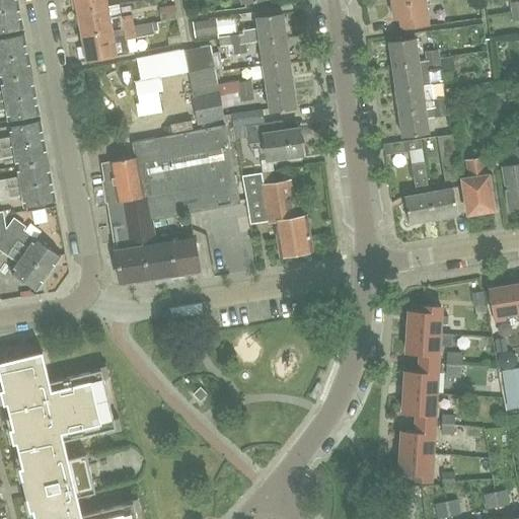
[(0,0),(0,11),(19,8),(17,0),(0,0)]
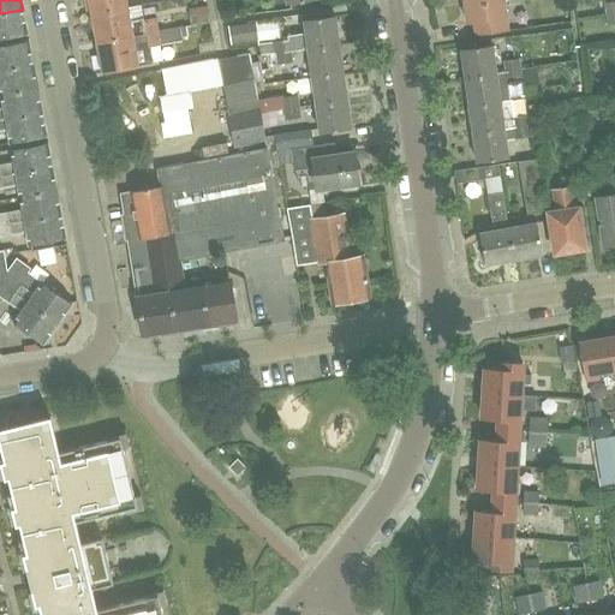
[(126,7),(125,0),(88,0),(91,15),(126,7)]
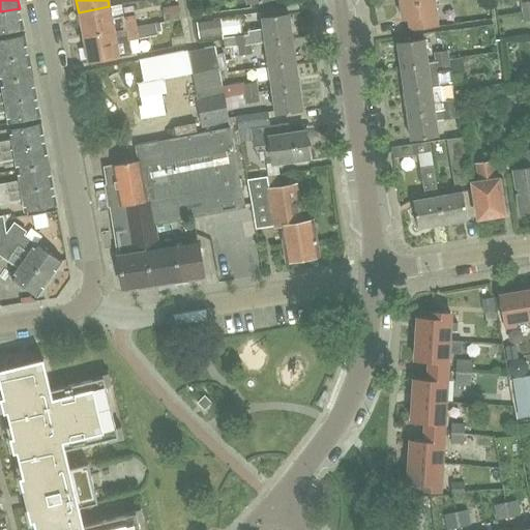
[(115,16),(166,8),(164,0),(156,0),(114,6),(115,16)]
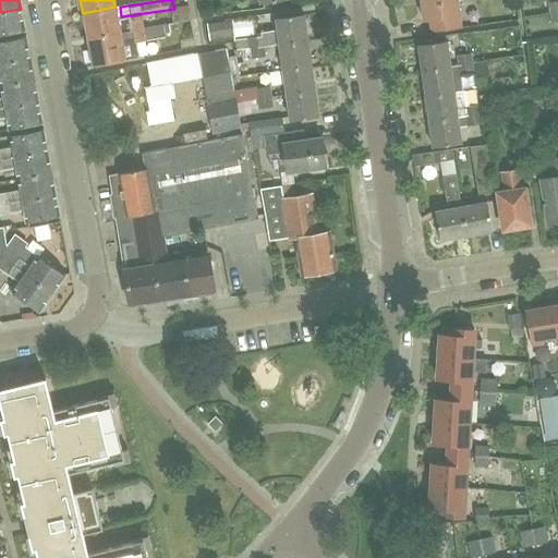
[(432,32),(462,27),(458,0),(421,0),(424,20),(429,19),(432,32)]
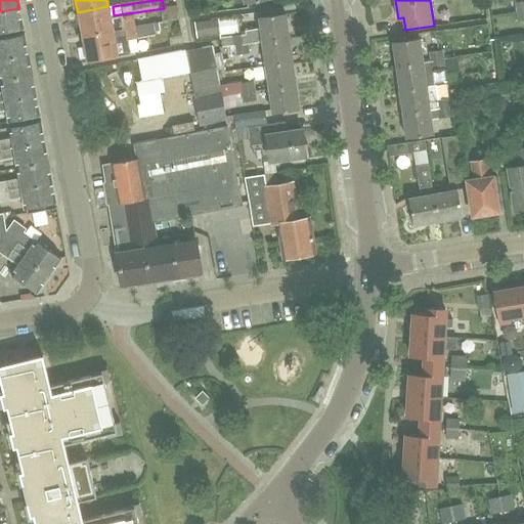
[(178,18),(176,4),(165,6),(167,20),(178,18)]
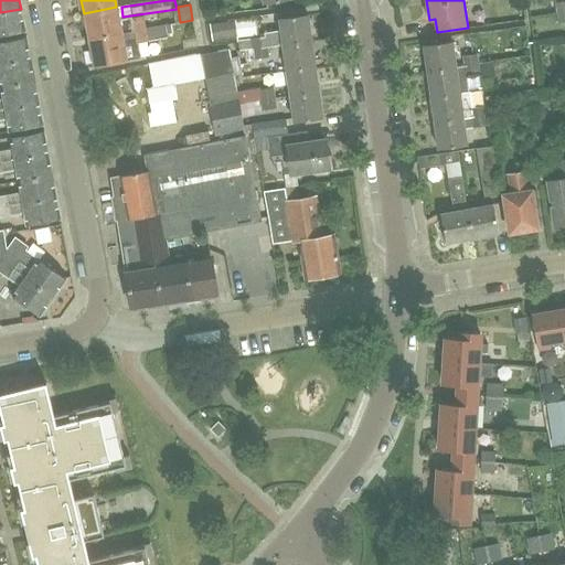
[(88,40),(145,29),(142,17),(131,19),(131,23),(120,25),(119,21),(116,7),(84,13),(88,40)]
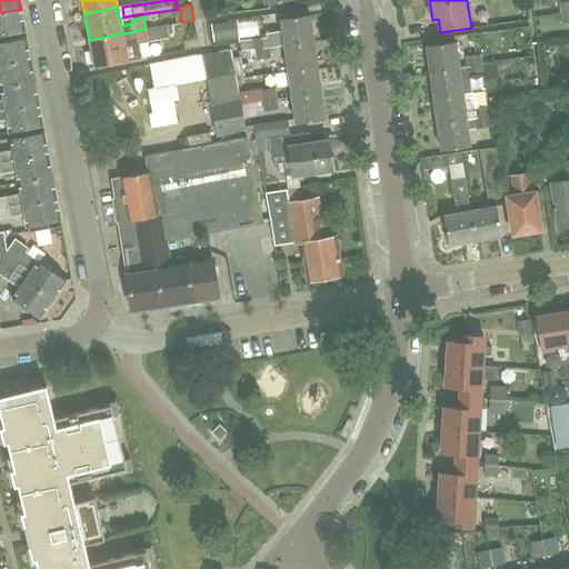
[(0,36),(26,31),(21,9),(0,12),(0,36)]
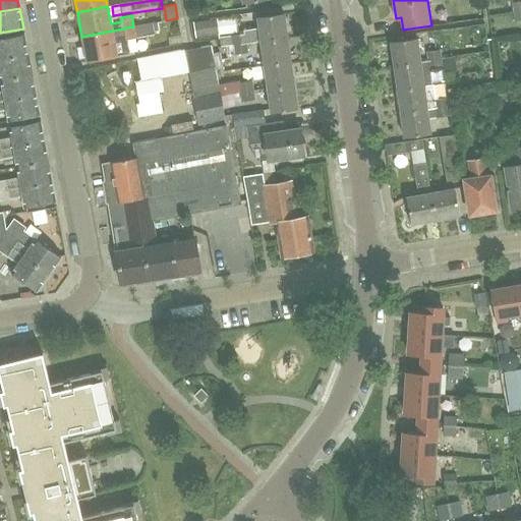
[(287,38),(283,14),(256,18),(258,29),(244,31),(244,34),(219,38),(220,47),(234,45),(247,43),(259,41),(259,42),(287,38)]
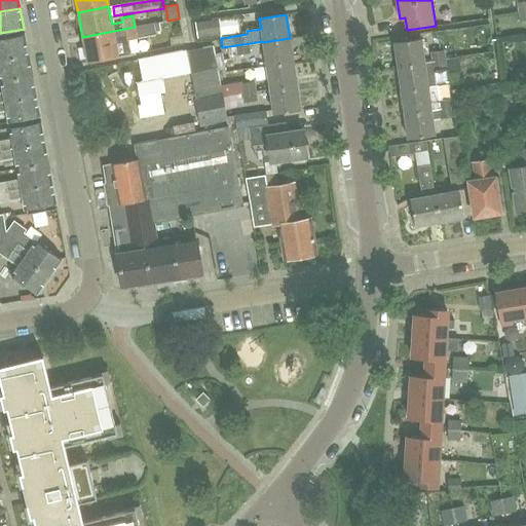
[(221,34),(219,19),(196,23),(198,37),(221,34)]
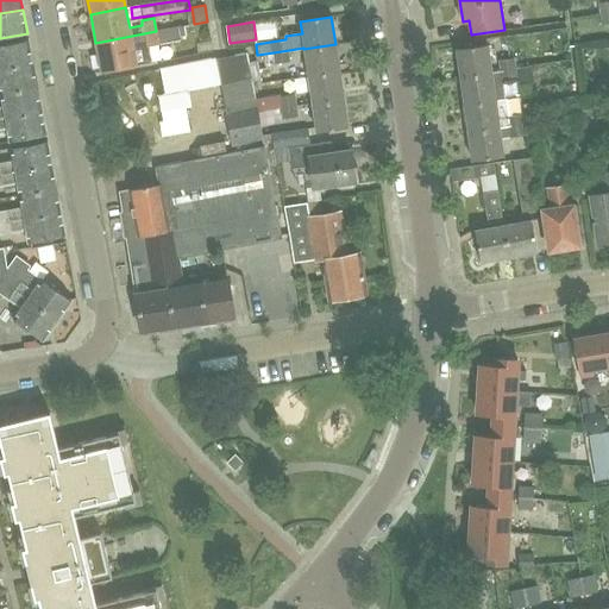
[(149,63),(146,48),(180,41),(179,37),(186,36),(183,26),(156,31),(95,43),(101,73),(149,63)]
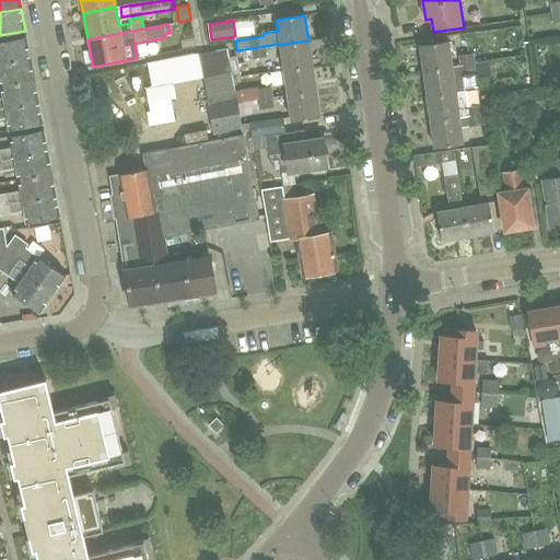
[(0,63),(30,59),(25,37),(0,42),(0,63)]
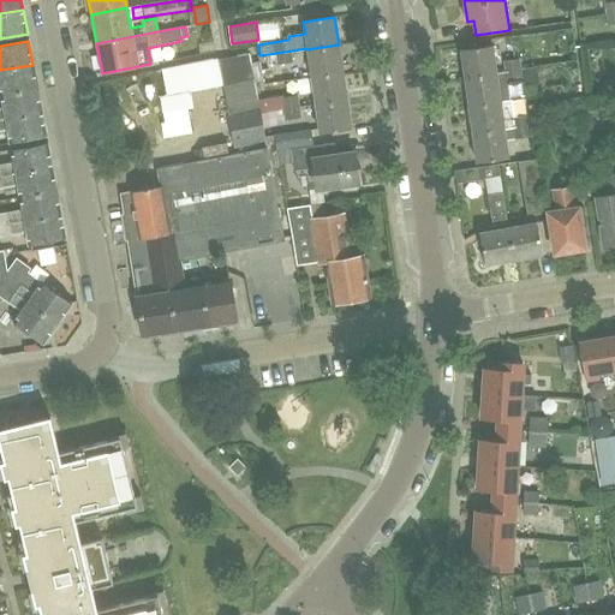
[(496,72),(496,71),(491,43),(461,48),(465,77),(496,72)]
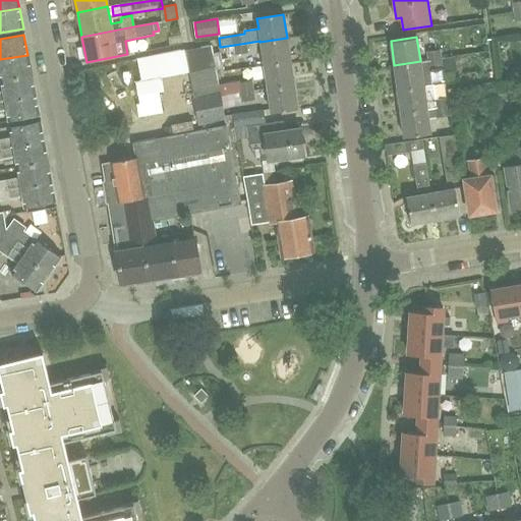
[(290,61),(287,38),(259,42),(264,65),(290,61)]
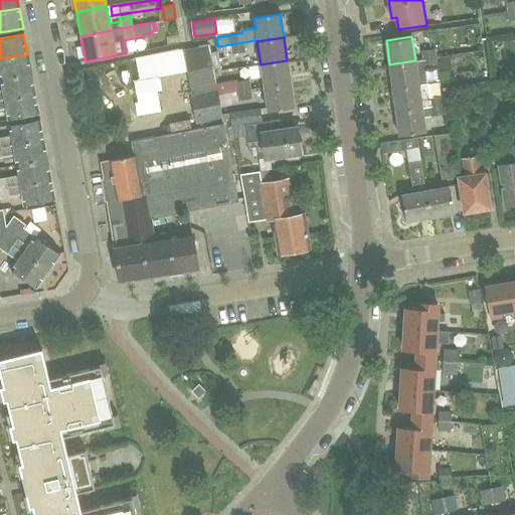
[(244,42),(231,44),(233,54),(246,52),(244,42)]
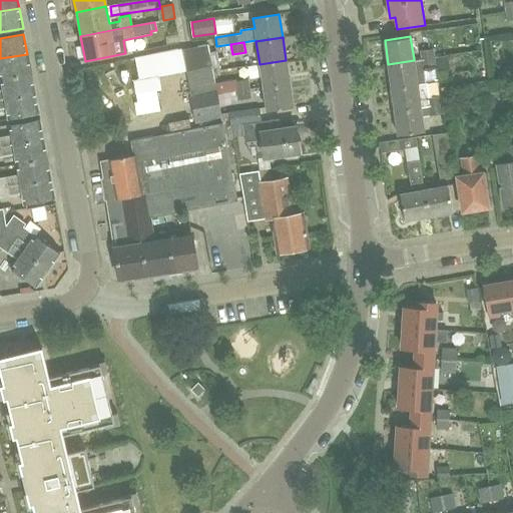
[(190,95),(189,95),(195,122),(221,117),(220,113),(216,93),(214,82),(207,45),(134,59),(138,78),(135,79),(138,93),(135,93),(137,104),(134,104),(136,115),(154,111),(152,102),(159,101),(157,90),(161,89),(159,76),(185,71),(190,95)]
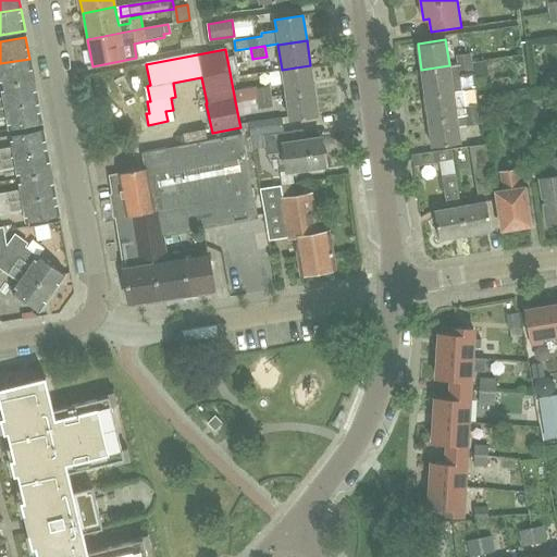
[(472,51),(458,53),(459,63),(459,64),(474,62),(472,51)]
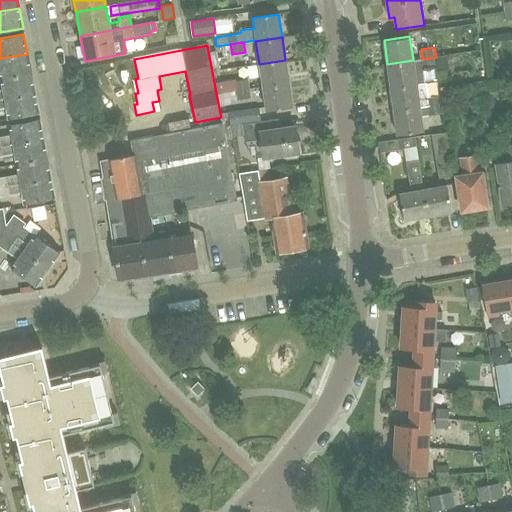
[(0,79),(31,73),(27,54),(0,58),(0,79)]
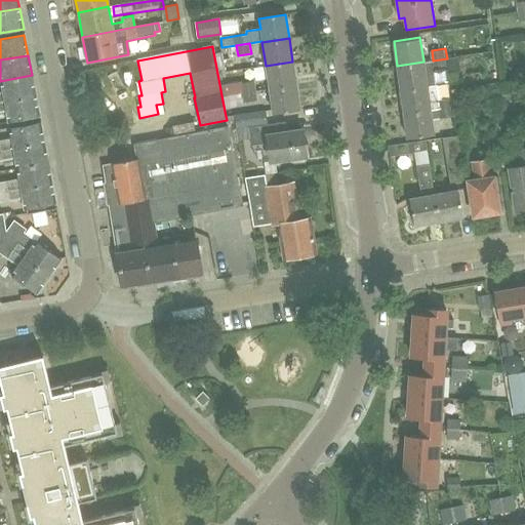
[(458,56),(447,58),(448,68),(448,69),(460,68),(458,56)]
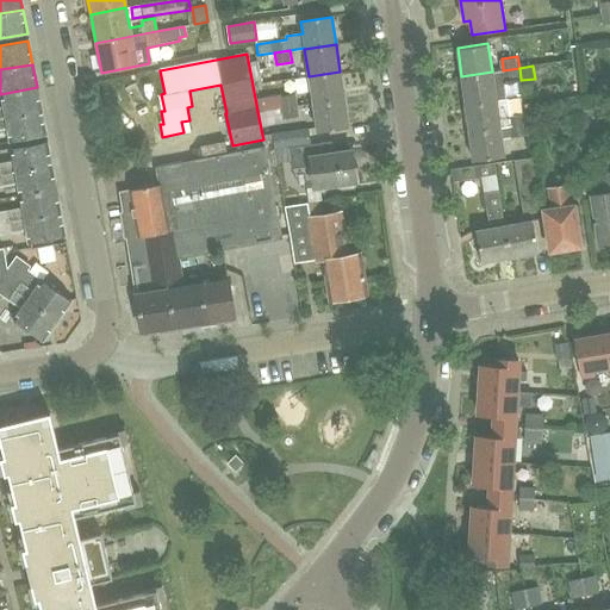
[(505,80),(521,79),(520,68),(503,70),(503,69),(492,70),(492,72),(461,76),(466,104),(496,99),(496,98),(508,97),(505,80)]
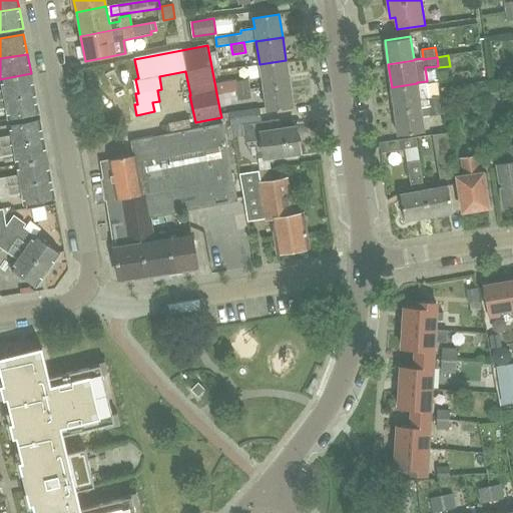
[(263,87),(290,83),(286,60),(260,64),(263,87)]
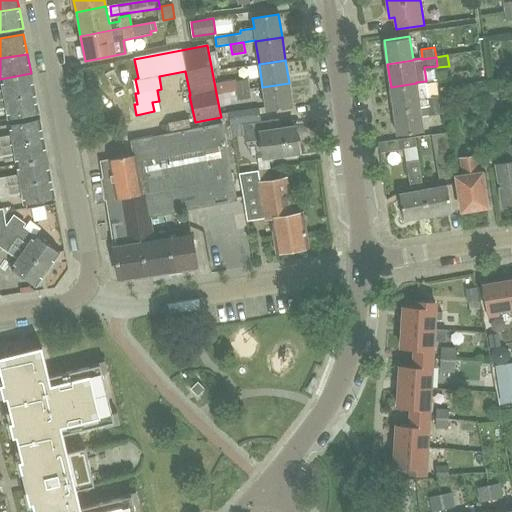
[(0,99),(34,93),(31,73),(0,79),(2,90),(0,90),(0,99)]
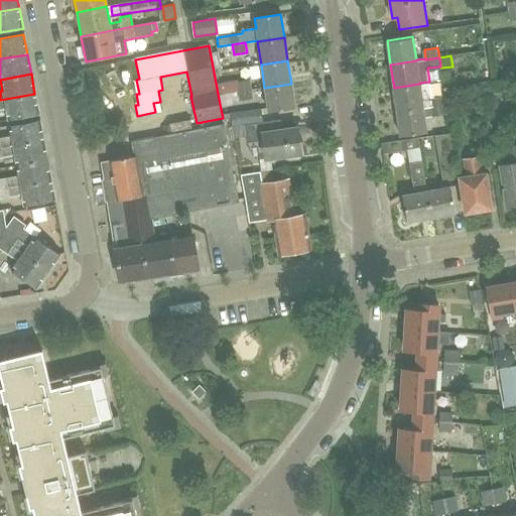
[(515,89),(515,85),(514,76),(480,84),(482,96),(515,89)]
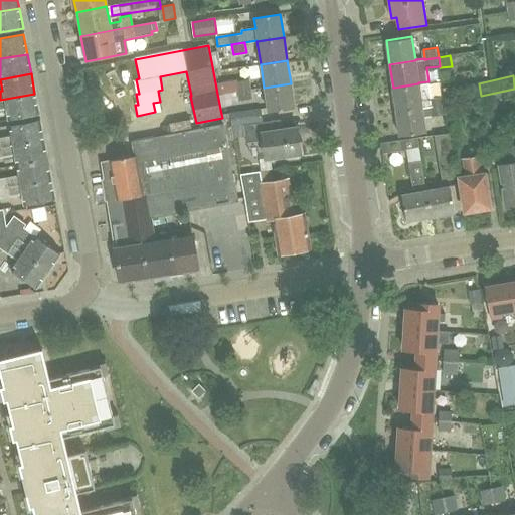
[(236,79),(215,82),(217,94),(237,91),(236,81),(236,79)]
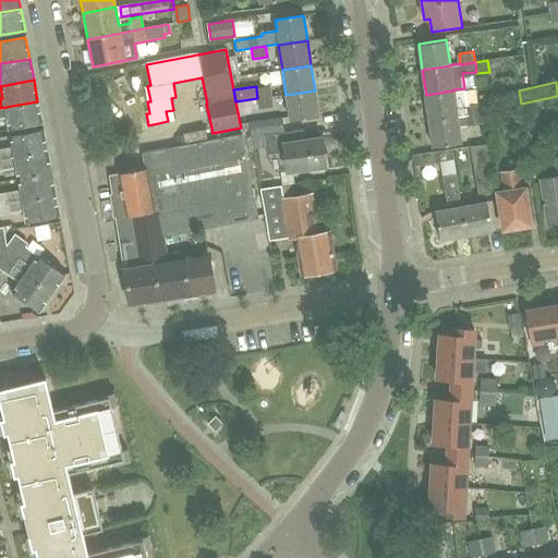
[(256,88),(257,98),(273,96),(271,86),(256,88)]
